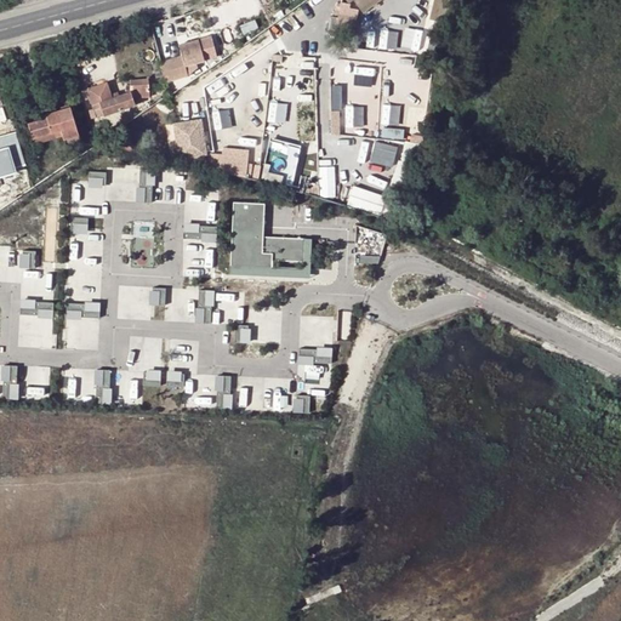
[(354,0),(364,12),(380,0),(354,0)]
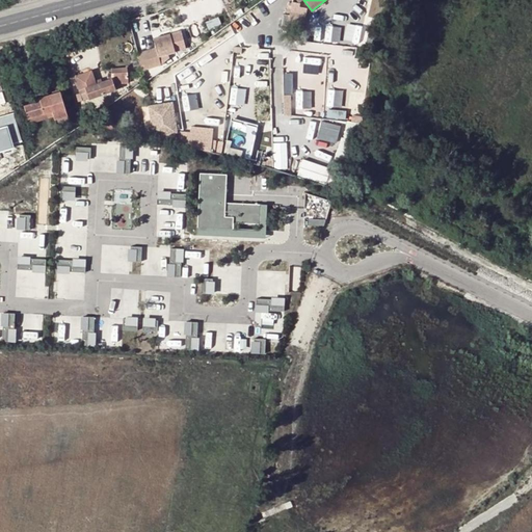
[(217,17),(205,23),(208,30),(220,24),(217,17)]
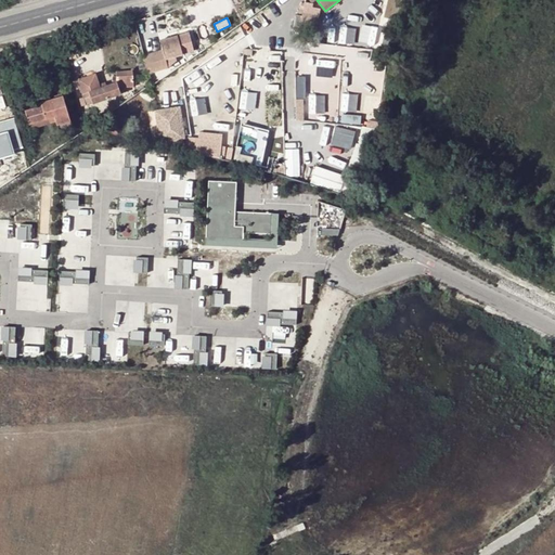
[(168,68),(167,65),(166,59),(179,54),(182,53),(181,50),(192,47),(189,33),(159,41),(162,50),(143,54),(149,74),(168,68)]
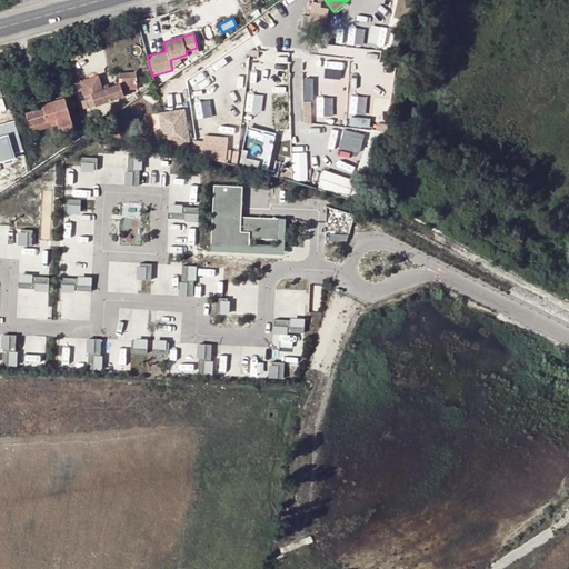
[(170,60),(171,67),(186,63),(183,56),(170,60)]
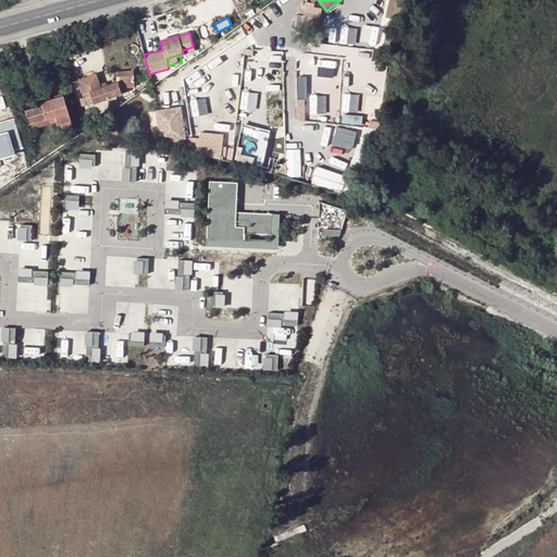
[(223,65),(222,79),(242,81),(244,67),(223,65)]
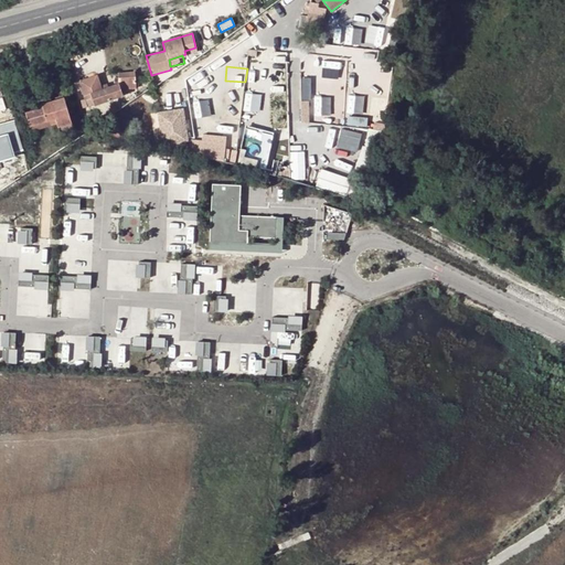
[(136,72),(118,72),(118,82),(102,88),(97,74),(78,81),(84,98),(81,100),(83,108),(93,105),(94,106),(123,96),(120,88),(136,88),(136,72)]
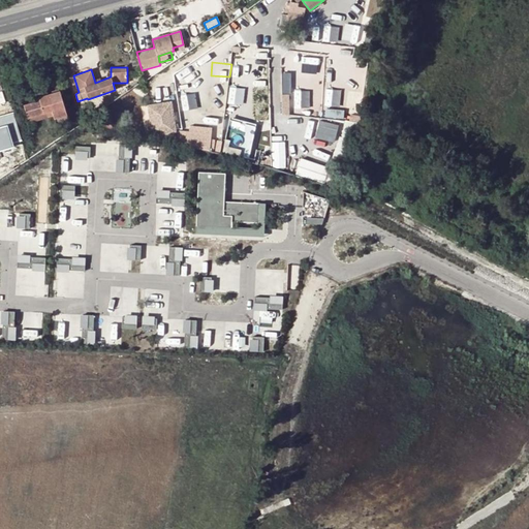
[(23,104),(27,118),(54,110),(57,118),(66,114),(59,91),(48,95),(38,97),(38,99),(23,104)]
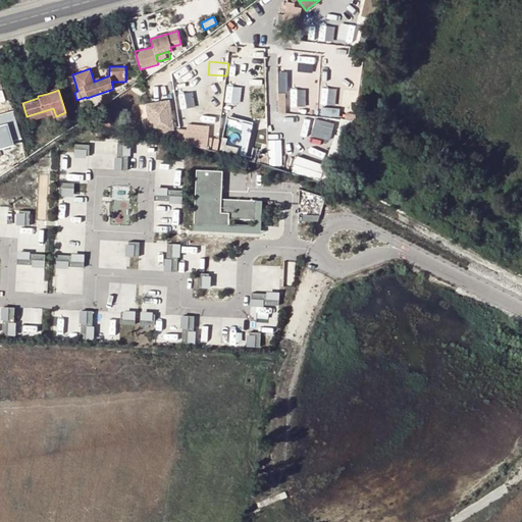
[(169,101),(144,105),(149,136),(174,132),(169,101)]
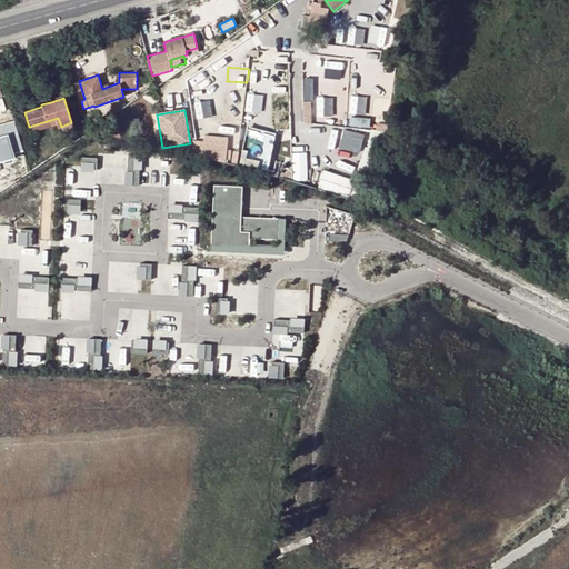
[(366,141),(365,128),(372,127),(371,115),(343,116),(345,143),(366,141)]
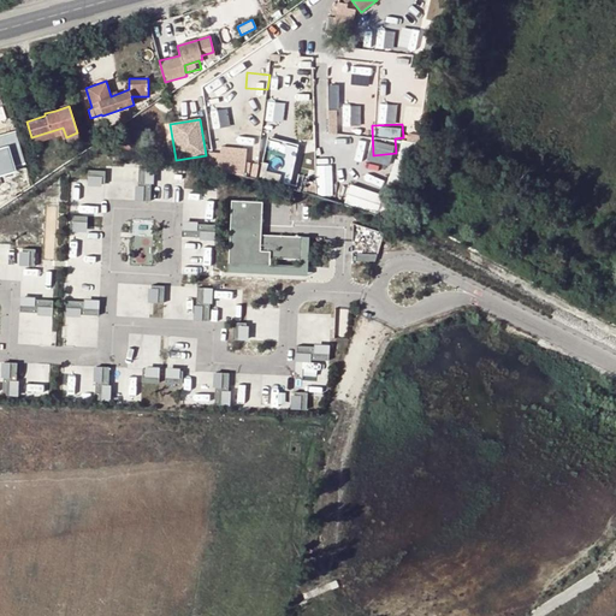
[(53,141),(55,147),(80,140),(77,132),(66,137),(63,128),(31,137),(35,147),(53,141)]
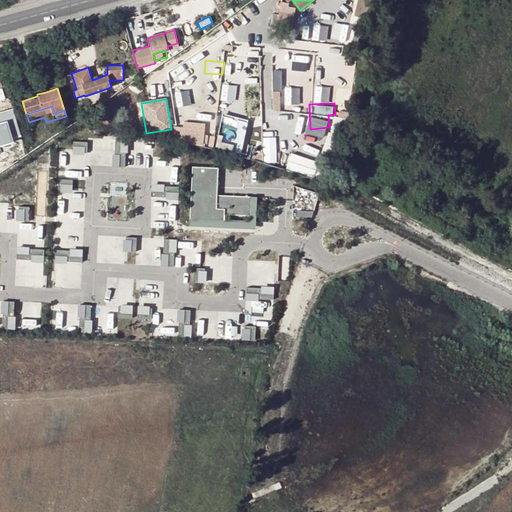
[(242,151),(249,118),(223,113),(216,145),(242,151)]
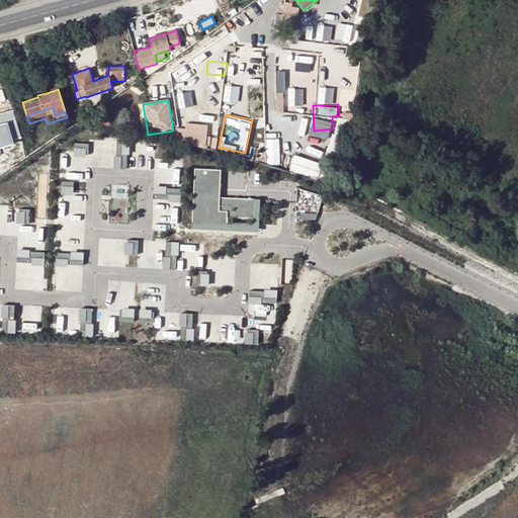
[(206,135),(184,132),(183,146),(204,150),(206,135)]
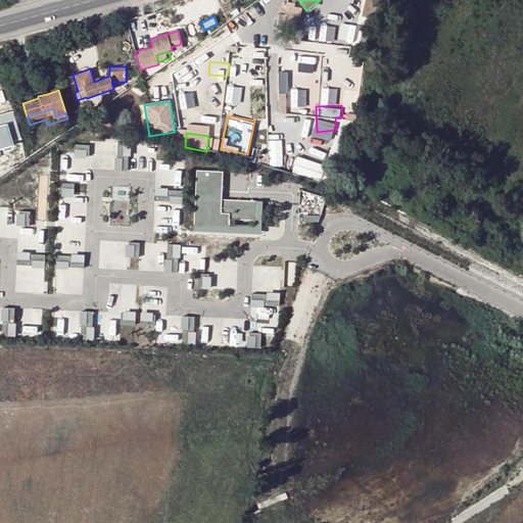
[(130,143),(117,143),(117,159),(129,160),(130,143)]
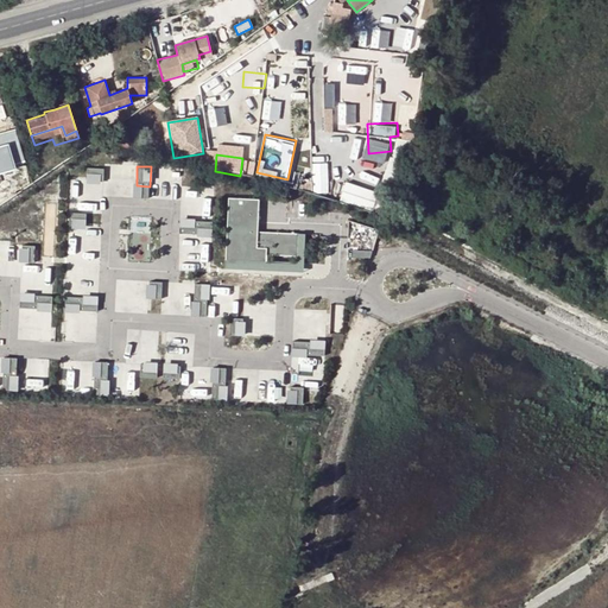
[(103,170),(87,169),(86,182),(102,183),(103,170)]
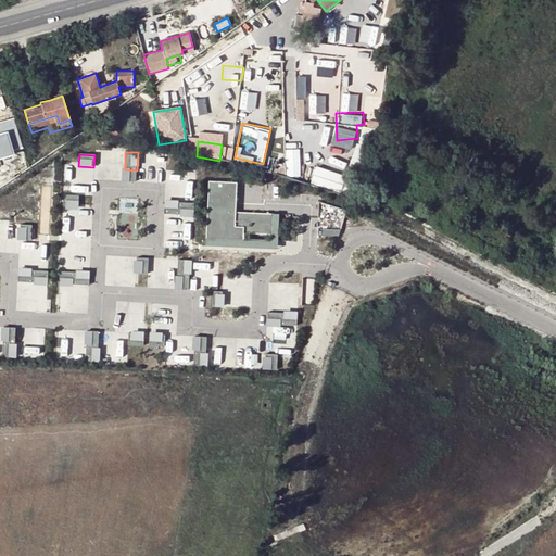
[(346,176),(315,166),(308,185),(340,196),(346,176)]
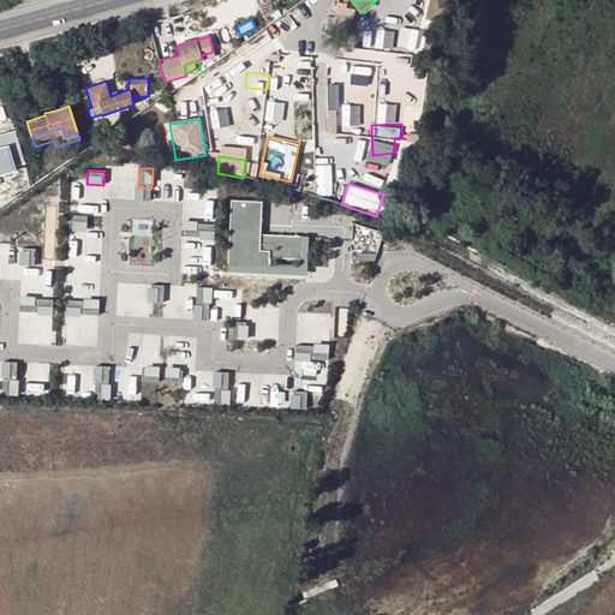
[(75,185),(75,203),(93,203),(93,185),(75,185)]
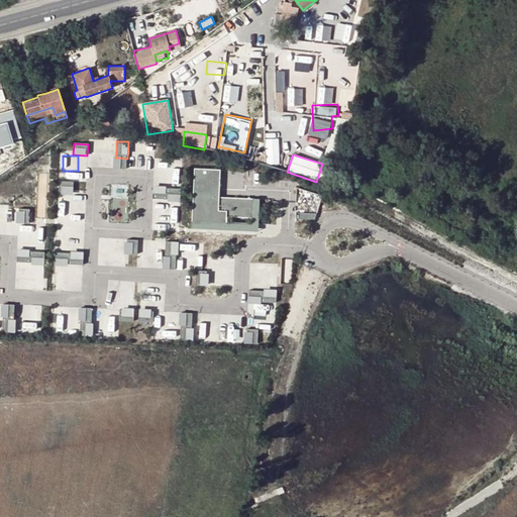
[(194,168),(192,220),(227,222),(227,217),(253,218),(254,198),(219,197),(220,170),(194,168)]
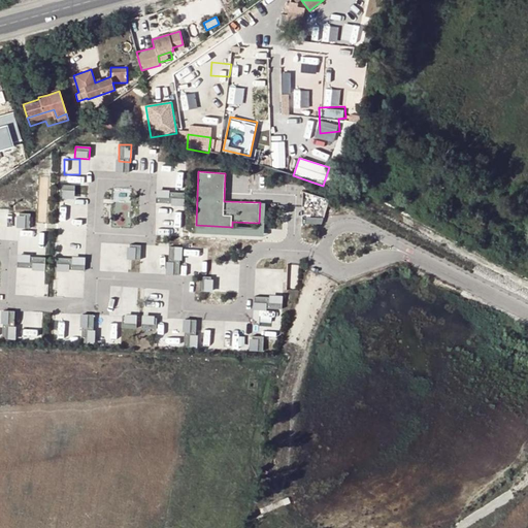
[(75,187),(60,186),(59,197),(74,198),(75,187)]
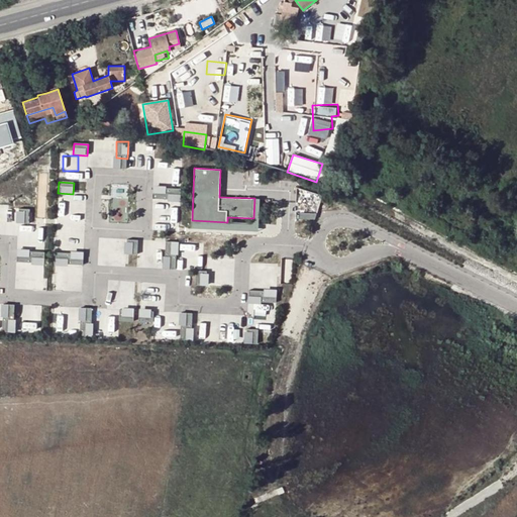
[(181,189),(152,187),(151,201),(180,203),(181,189)]
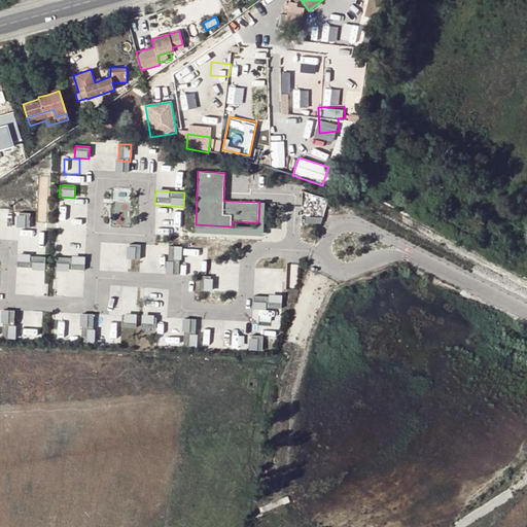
[(264,236),(265,203),(259,202),(258,222),(258,227),(232,226),(196,224),(196,233),(264,236)]
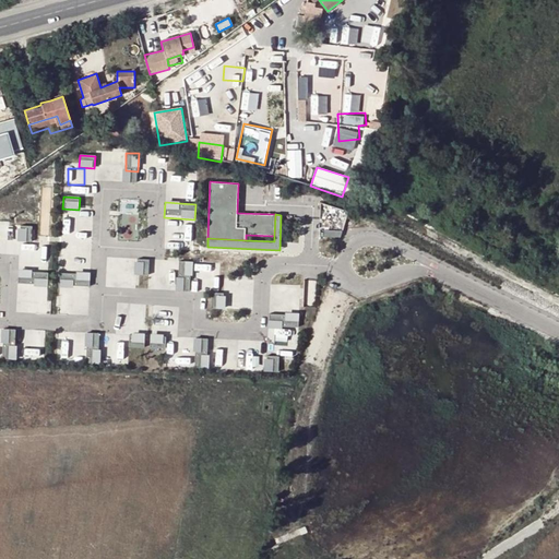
[(32,227),(19,226),(18,242),(31,244),(32,227)]
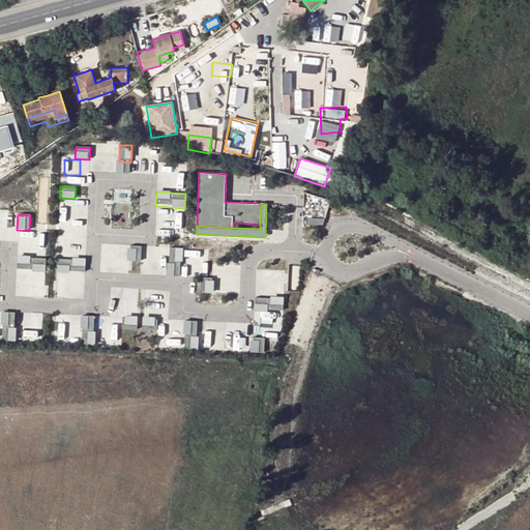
[(140,247),(128,246),(127,262),(140,263),(140,247)]
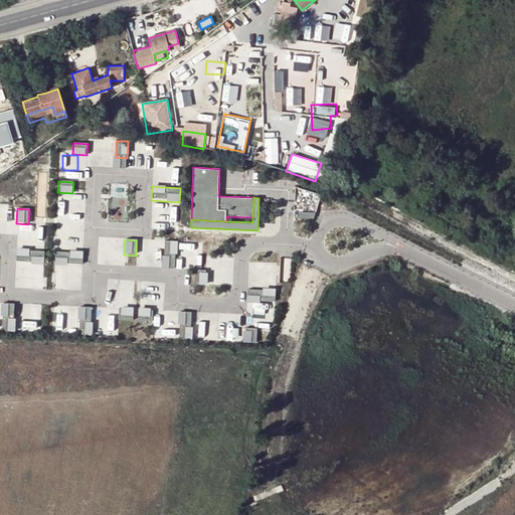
[(176,242),(165,241),(164,256),(175,258),(176,242)]
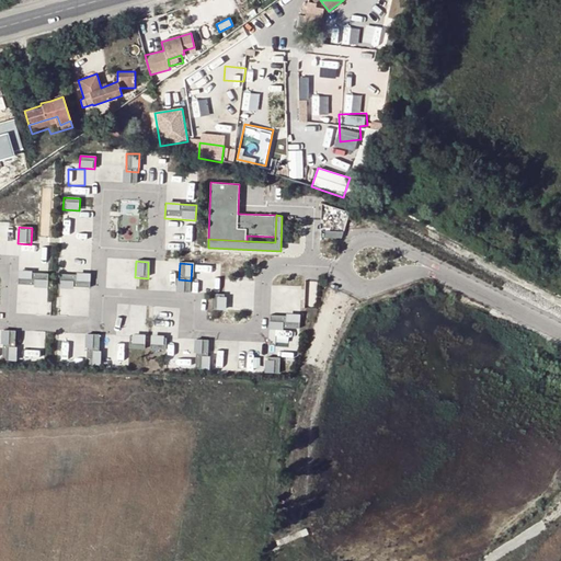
[(47,275),(30,274),(30,287),(46,287),(47,275)]
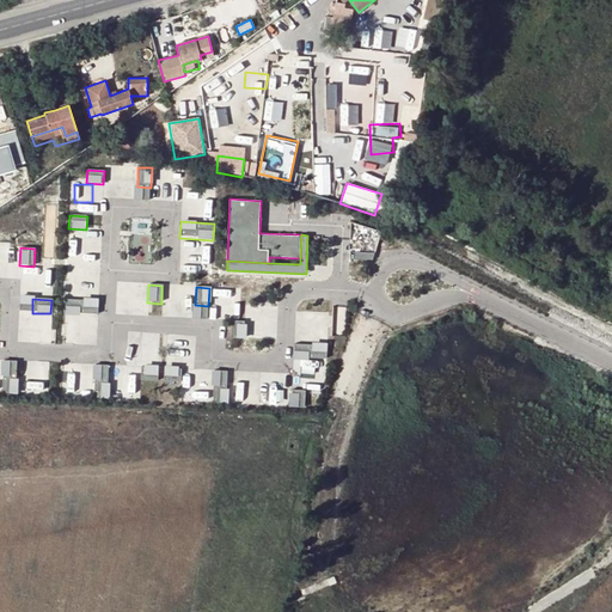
[(84,301),(65,300),(63,314),(83,316),(84,301)]
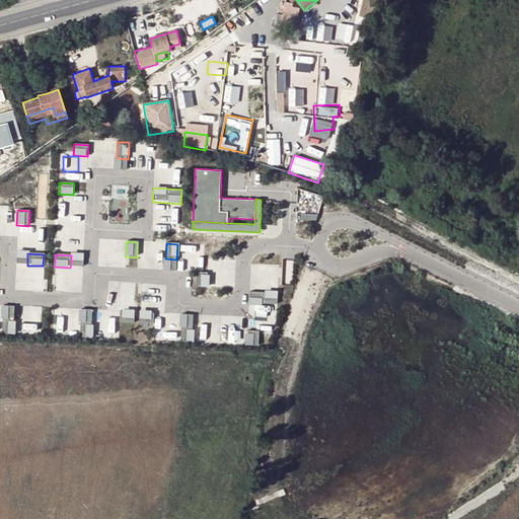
[(207,273),(196,273),(195,287),(206,288),(207,273)]
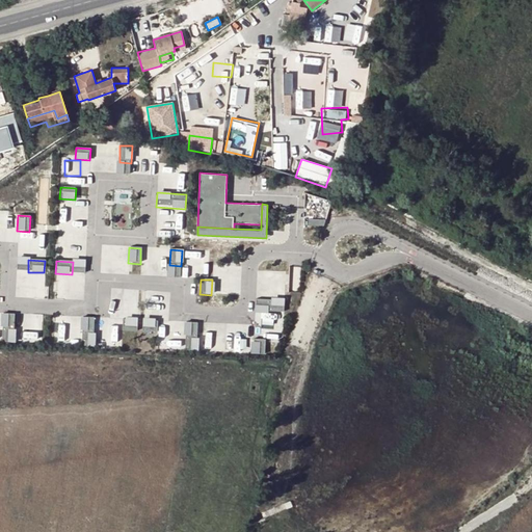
[(271,300),(255,299),(255,312),(270,313),(271,300)]
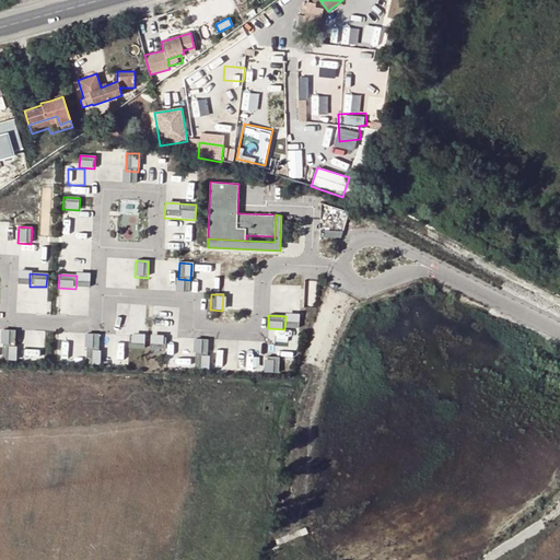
[(14,330),(1,329),(0,348),(13,348),(14,330)]
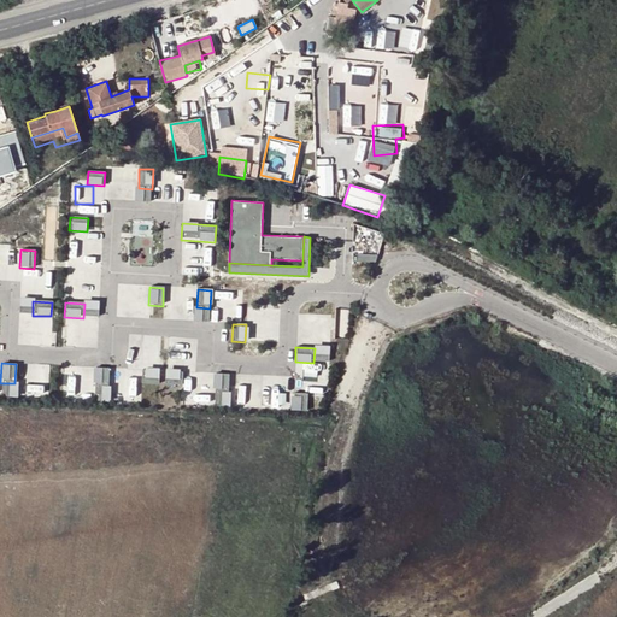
[(109,369),(94,368),(93,388),(107,388),(109,369)]
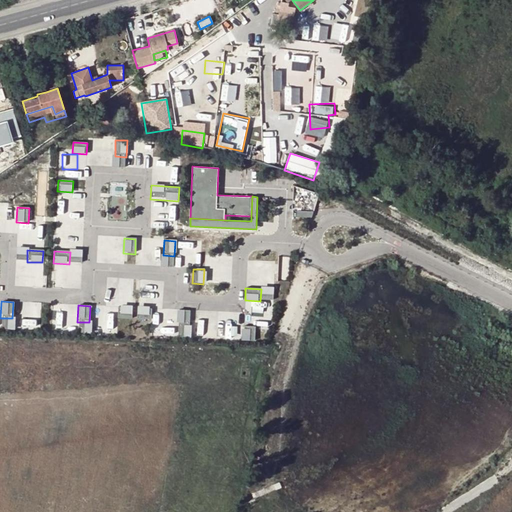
[(133,308),(117,307),(116,318),(132,319),(133,308)]
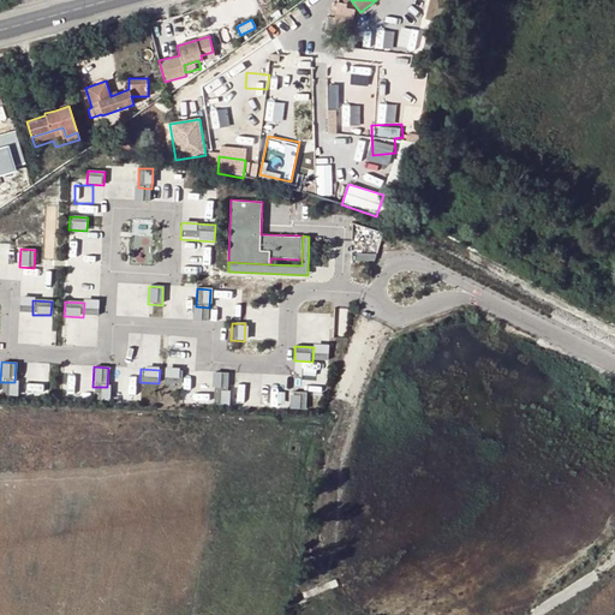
[(183,370),(163,370),(163,383),(181,384),(183,370)]
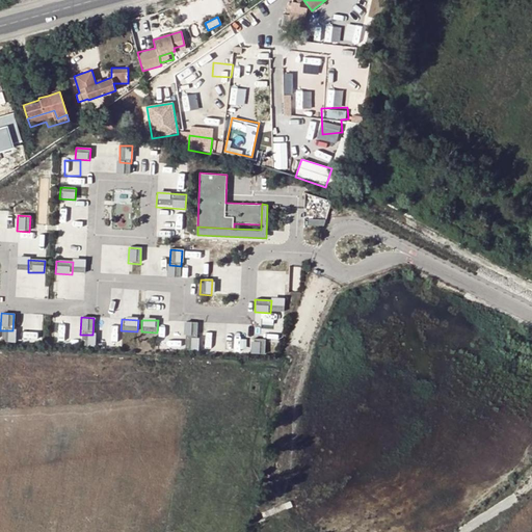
[(196,339),(197,322),(185,322),(184,339),(196,339)]
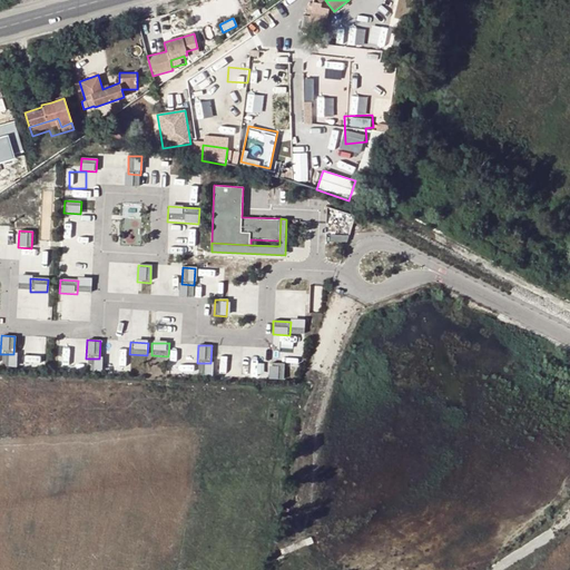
[(284,382),(284,364),(272,364),(271,382),(284,382)]
